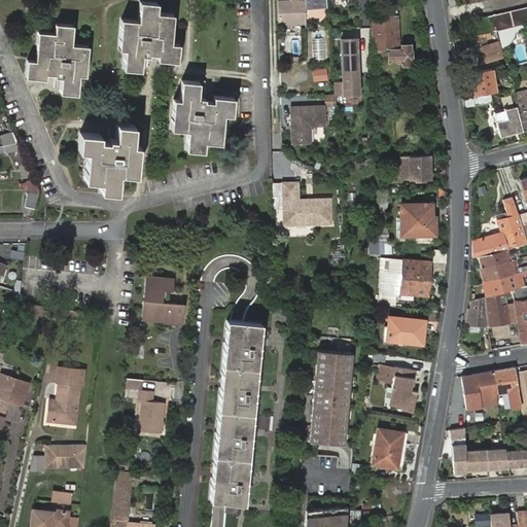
[(304,0),(276,0),(277,25),(305,24),(305,9),(304,0)]
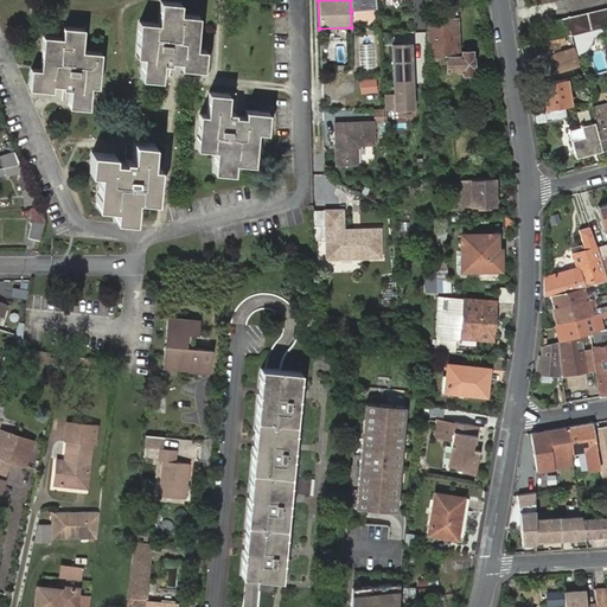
[(350,0),(351,11),(376,8),(375,0),(350,0)]
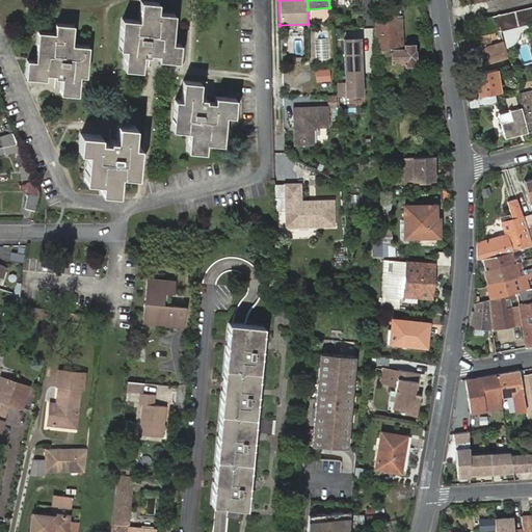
[(166,44),(167,34),(167,24),(171,24),(173,15),(156,14),(156,4),(139,2),(138,22),(121,21),(120,30),(124,31),(122,50),(126,51),(124,70),(140,71),(142,55),(149,56),(149,54),(149,50),(159,51),(158,55),(158,59),(178,61),(179,45),(170,44),(166,44)]
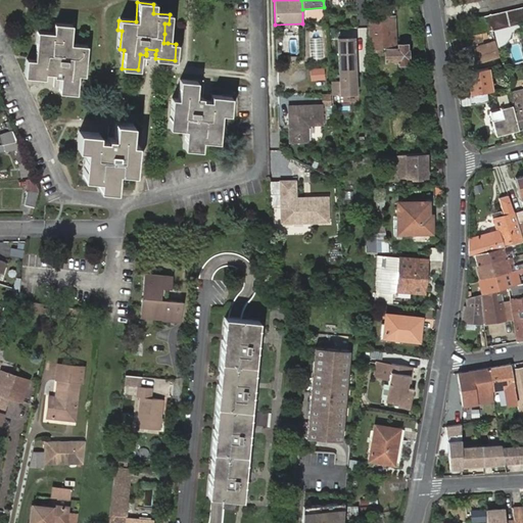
[(522,6),(473,18),(477,34),(483,32),(488,31),(492,30),(520,24),(522,22),(522,6)]
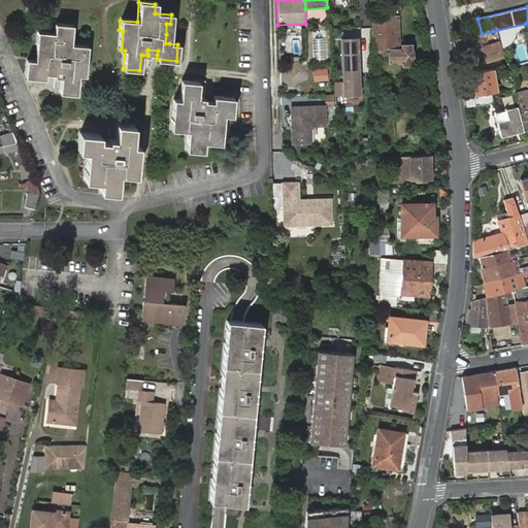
[(371,30),(372,57),(388,56),(388,62),(402,62),(402,65),(411,65),(410,45),(400,45),(401,48),(398,48),(396,18),(370,18),(371,30)]
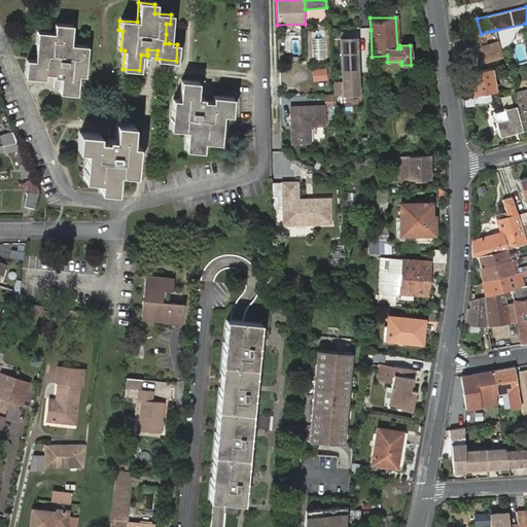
[(507,40),(513,33),(514,29),(524,27),(524,26),(524,24),(496,30),(500,44),(507,40)]
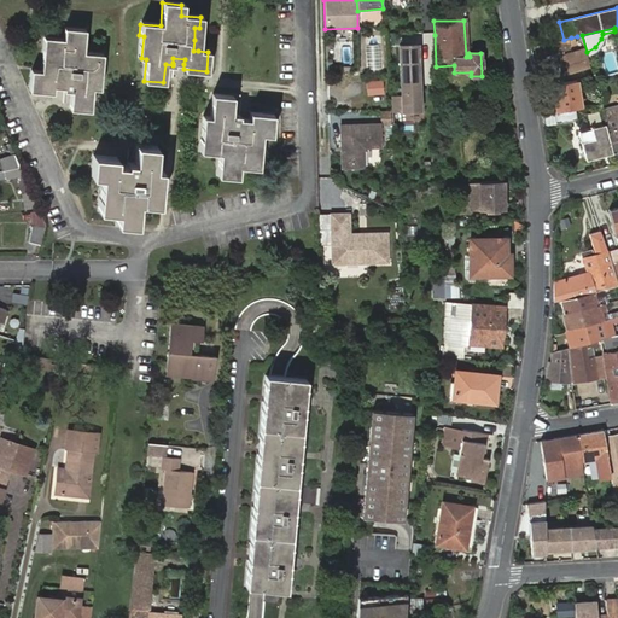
[(40,73),(30,73),(29,92),(52,93),(52,88),(52,83),(64,85),(64,88),(64,92),(71,92),(70,110),(89,112),(92,89),(95,89),(98,66),(101,68),(103,56),(83,54),(85,31),(64,29),(63,40),(44,39),(42,51),(46,51),(46,62),(45,74),(40,73)]
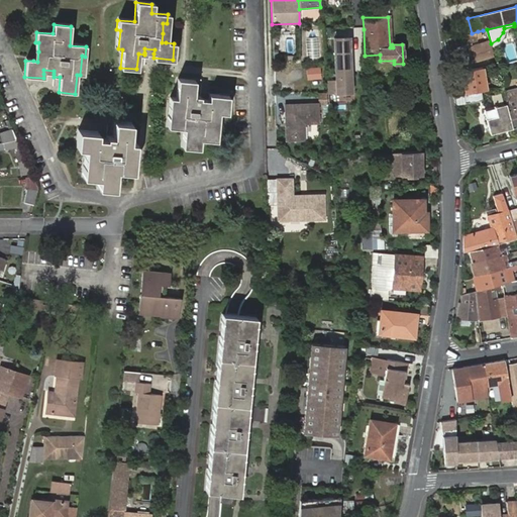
[(197,48),(206,48),(207,24),(198,24),(197,48)]
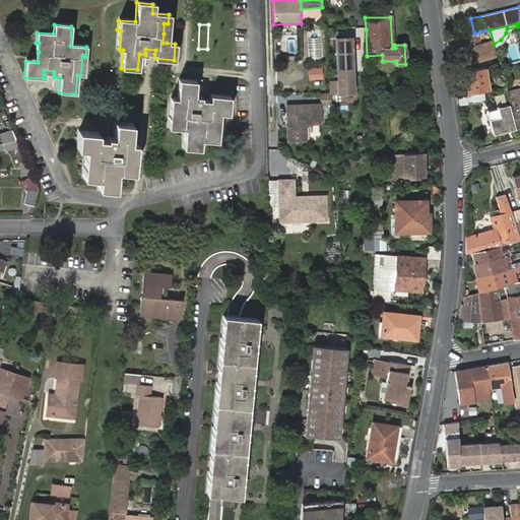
[(211,35),(228,37),(229,28),(211,27),(211,35)]
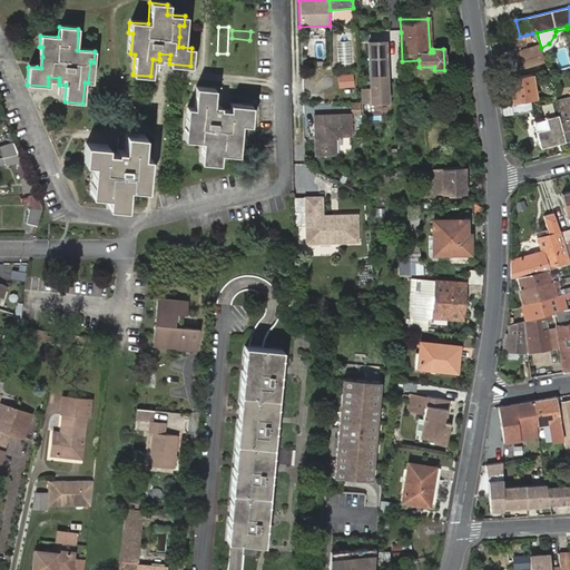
[(520,37),(502,40),(504,50),(529,45),(528,42),(527,35),(520,37)]
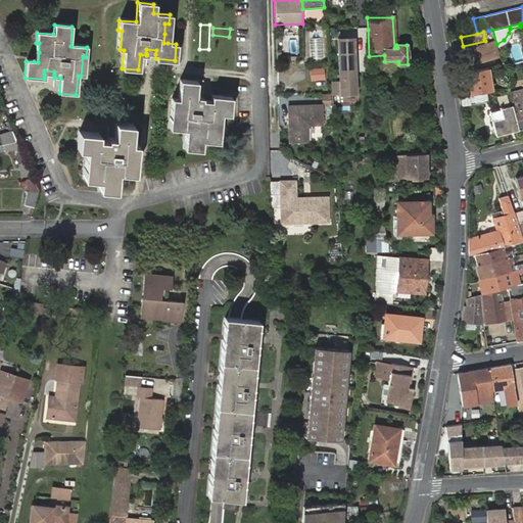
[(353,35),(335,35),(336,79),(330,79),(329,94),(355,93),(353,35)]
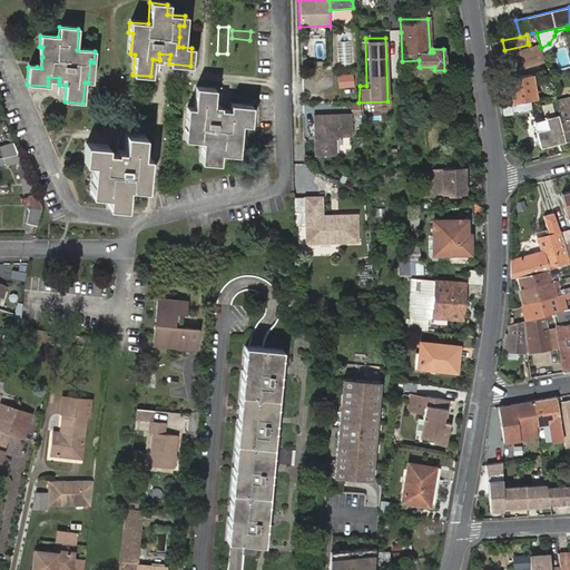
[(521,68),(543,60),(537,43),(516,50),(521,68)]
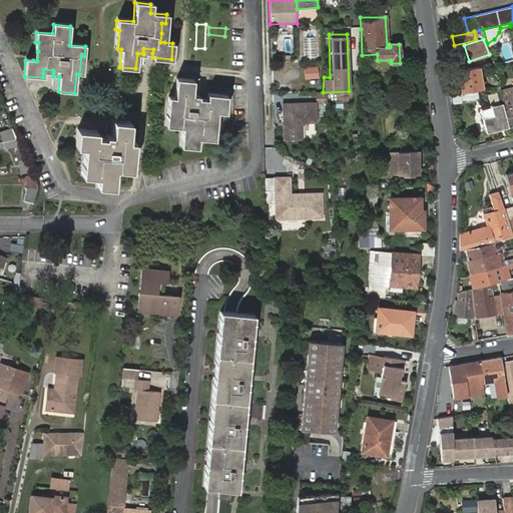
[(303,77),(318,77),(318,65),(304,65),(303,77)]
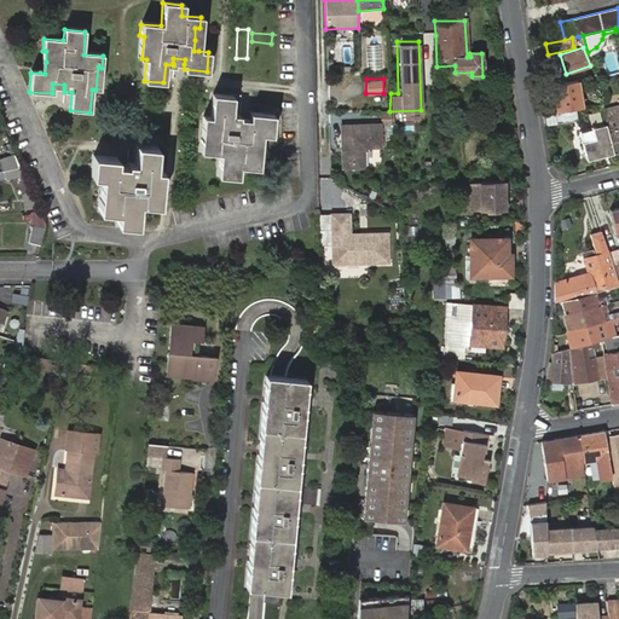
[(255,156),(256,144),(258,133),(261,133),(271,134),(272,119),(261,117),(261,114),(250,113),(249,119),(249,123),(238,122),(238,117),(238,115),(231,114),(232,96),(212,94),(209,117),(208,116),(206,139),(201,139),(200,151),(220,152),(218,175),(238,178),(239,166),(259,168),(260,156),(255,156)]
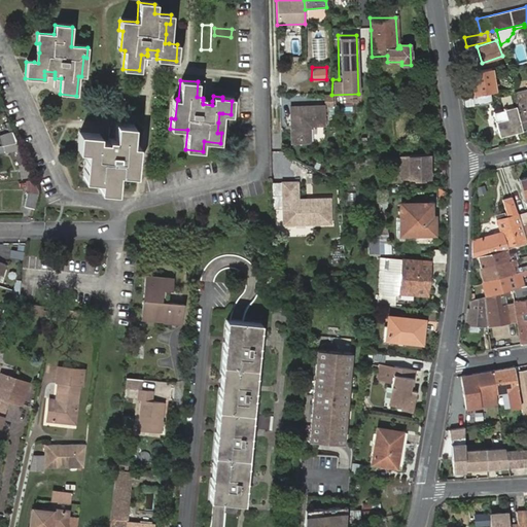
[(526,90),(522,92),(524,101),(517,103),(524,130),(526,128),(526,90)]
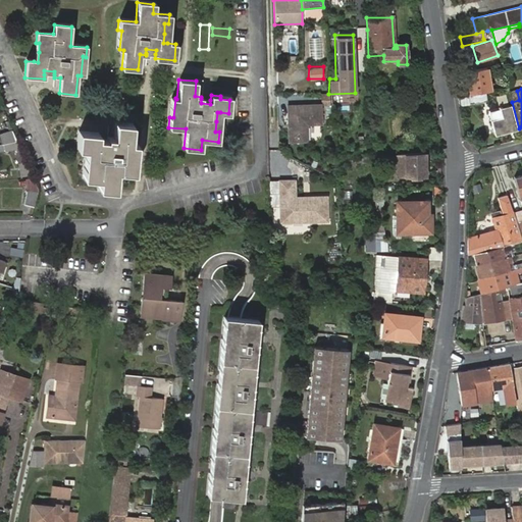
[(517,91),(508,93),(511,103),(512,102),(519,100),(517,91)]
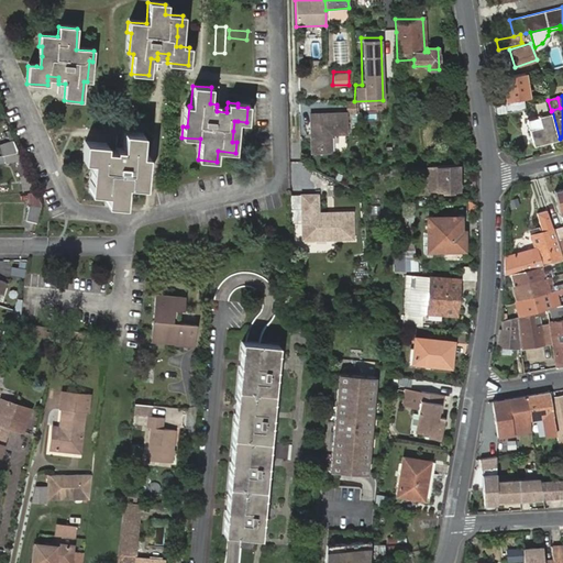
[(526,99),(510,101),(511,112),(527,109),(526,99)]
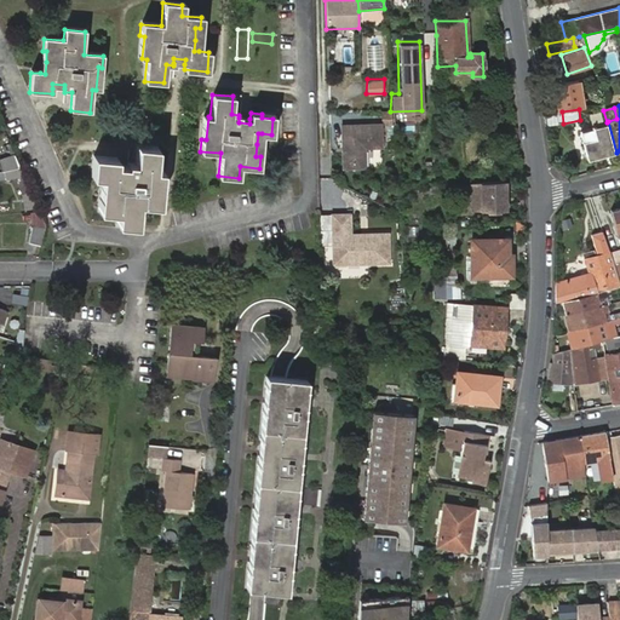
[(382,121),(339,124),(342,170),(366,168),(366,148),(382,148),(382,121)]
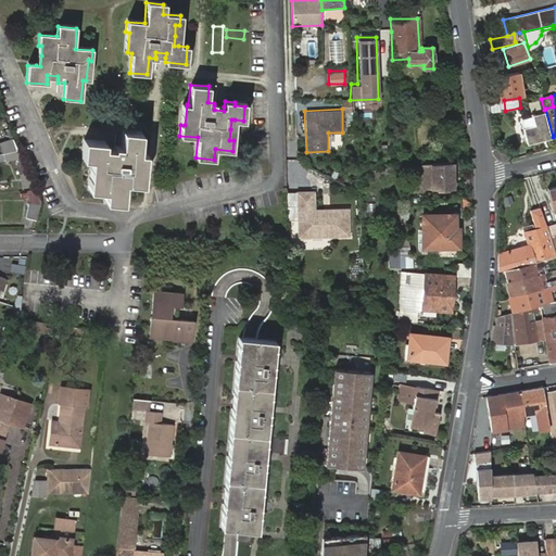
[(552,138),(544,112),(520,117),(528,144),(552,138)]
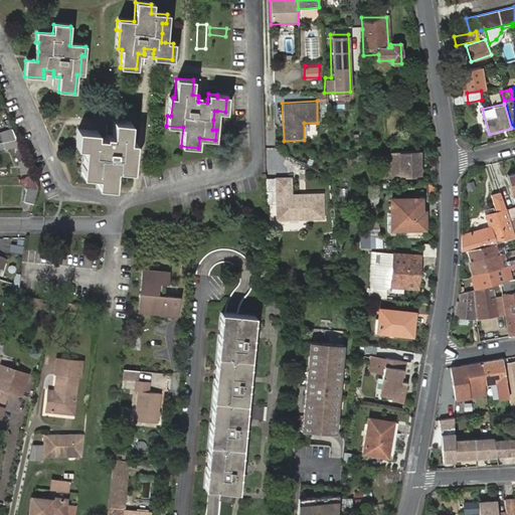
[(98,177),(97,186),(114,187),(115,169),(133,170),(134,160),(130,160),(132,141),(129,141),(130,123),(113,122),(112,136),(106,136),(106,138),(105,142),(97,141),(97,138),(97,133),(77,131),(76,147),(83,147),(90,148),(90,152),(88,151),(87,157),(87,166),(82,166),(81,176),(98,177)]
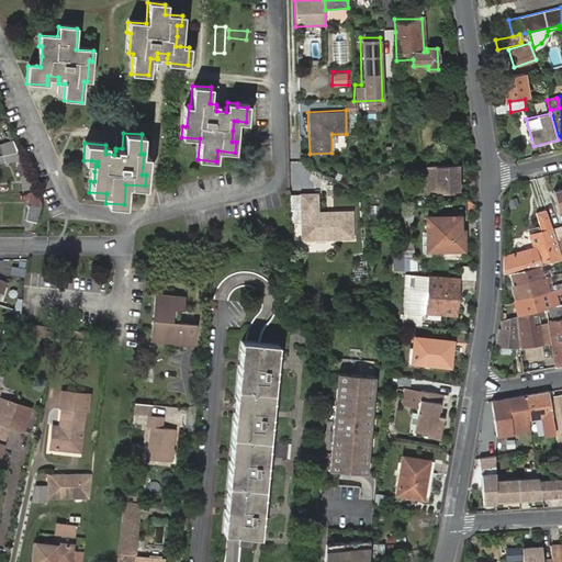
[(3,156),(18,153),(12,139),(7,142),(0,144),(0,155),(0,157),(3,156)]
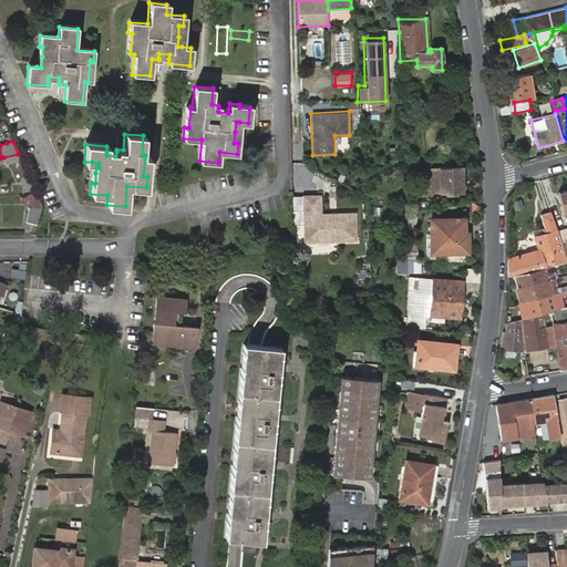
[(22,165),(18,154),(3,157),(6,167),(16,166),(22,165)]
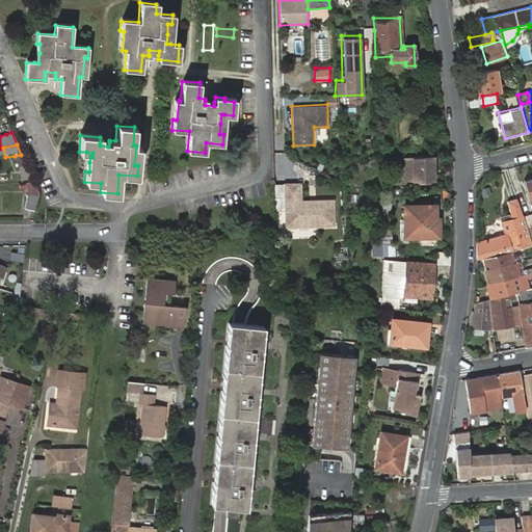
[(26,166),(21,155),(15,156),(21,168),(26,166)]
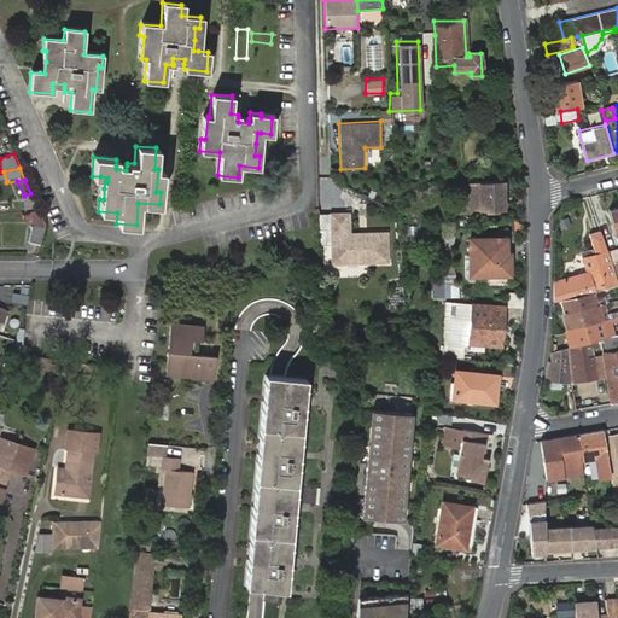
[(506,209),(505,180),(470,184),(470,209),(506,209)]
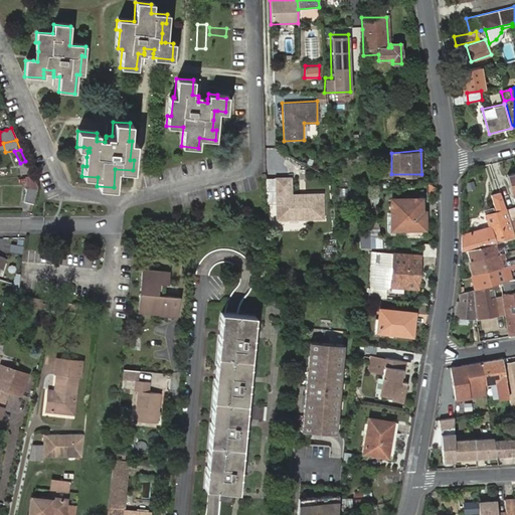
[(21,176),(30,172),(25,161),(20,163),(16,165),(21,176)]
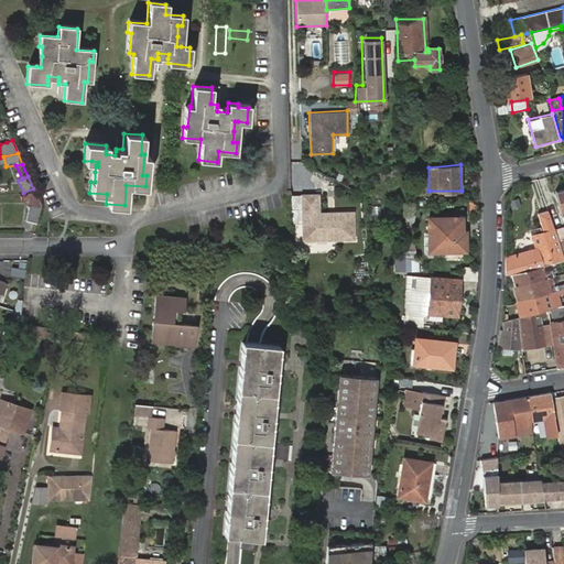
[(25,221),(35,224),(40,206),(34,193),(24,194),(29,206),(25,221)]
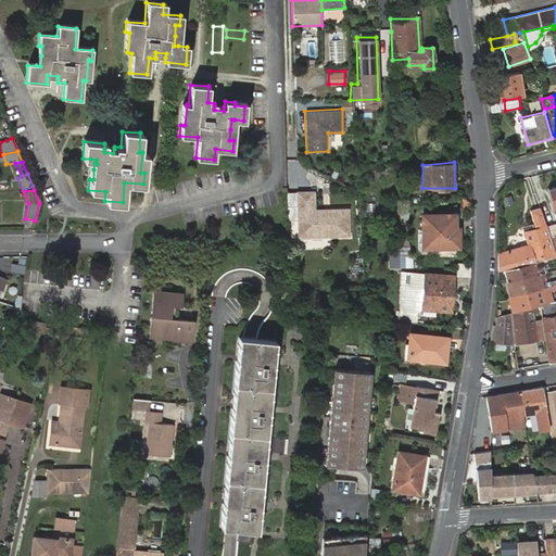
[(315,190),(295,190),(298,238),(352,236),(351,206),(315,209),(315,190)]
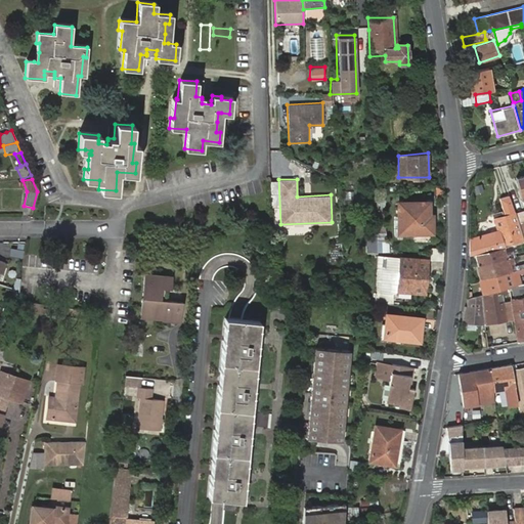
[(393,190),(377,190),(378,200),(393,197),(393,190)]
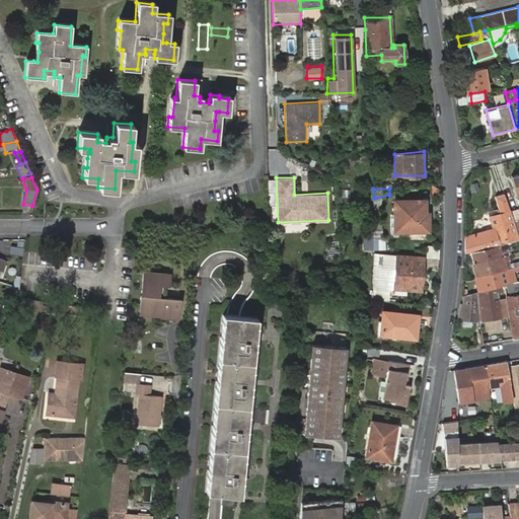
[(465,236),(465,252),(470,251),(505,242),(518,238),(518,230),(516,221),(505,193),(495,197),(502,215),(491,217),(494,230),(485,232),(478,233),(465,236)]
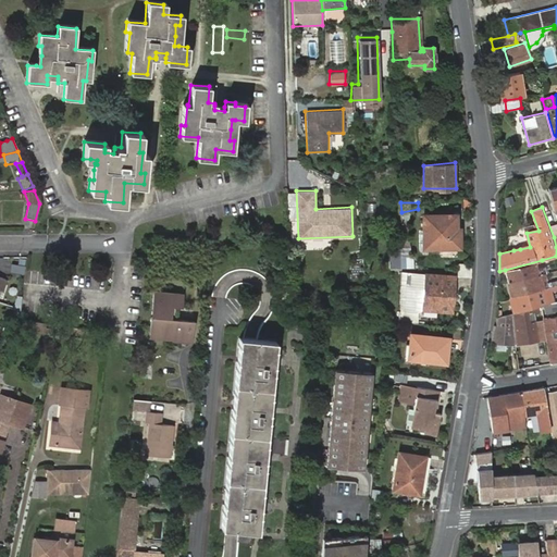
[(411,212),(401,212),(401,217),(401,257),(410,258),(410,242),(408,242),(408,225),(411,224),(411,212)]
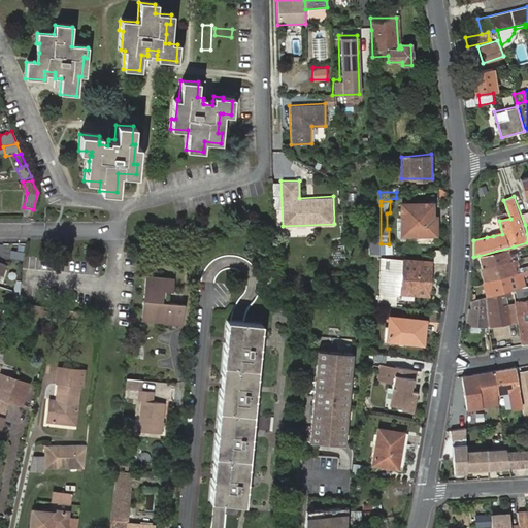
[(398,233),(434,234),(434,222),(430,222),(430,204),(399,204),(398,233)]
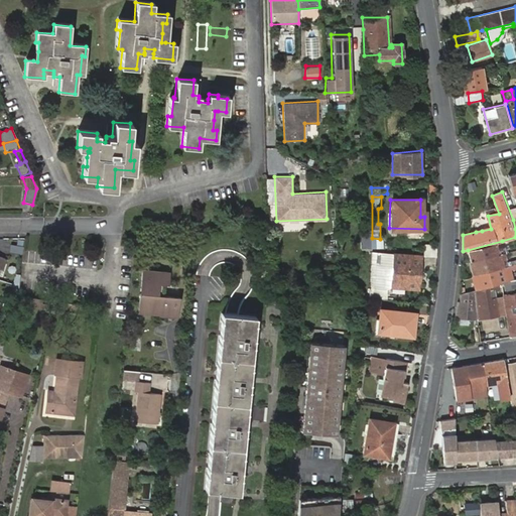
[(496,208),(487,210),(488,216),(499,214),(496,208)]
